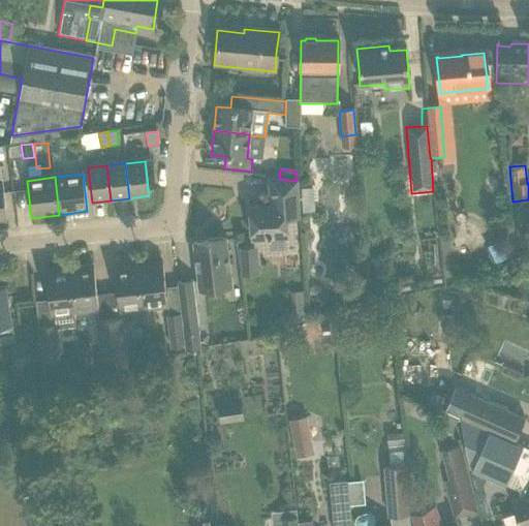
[(274,207),(249,208),(251,241),(268,240),(285,239),(288,239),(287,221),(299,220),(297,182),(288,181),(268,179),(269,197),(274,197),(274,207)]
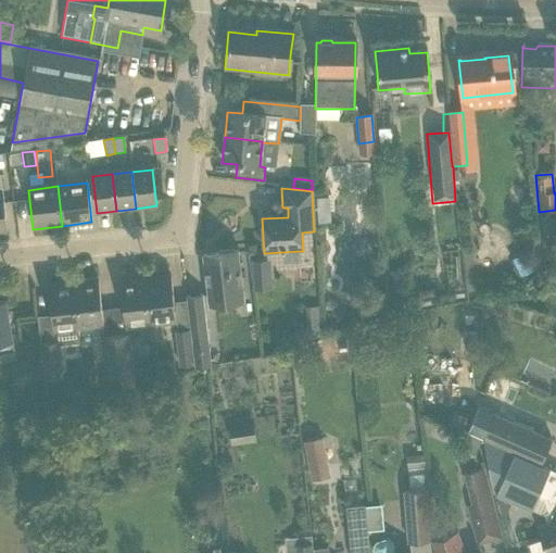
[(217,305),(218,311),(235,309),(235,303),(243,302),(238,253),(203,258),(205,279),(209,306),(217,305)]
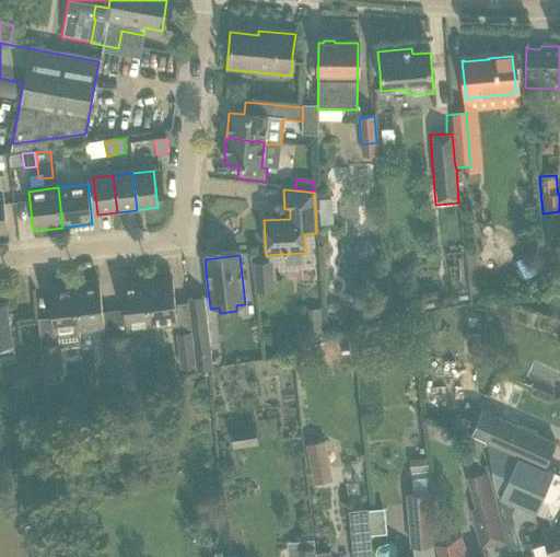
[(270,262),(252,263),(253,277),(271,276),(270,262)]
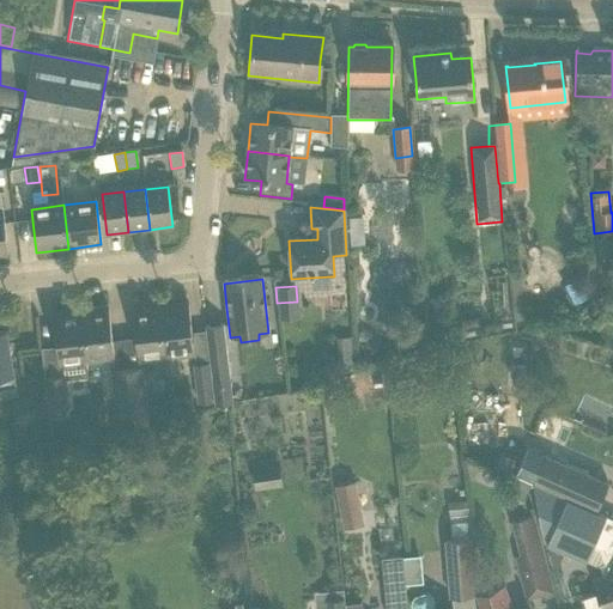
[(188,306),(158,310),(165,376),(178,376),(176,358),(194,355),(188,306)]
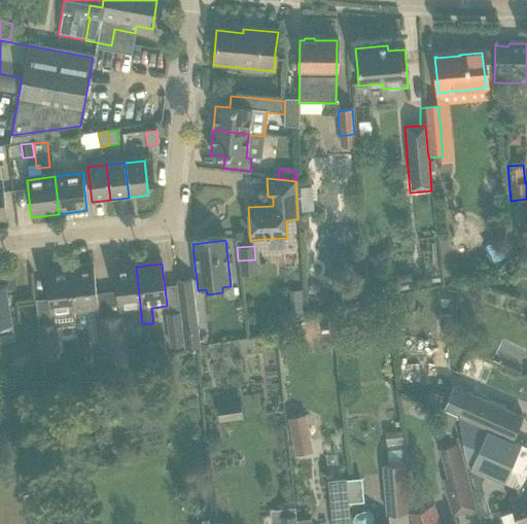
[(142,323),(136,267),(113,270),(118,312),(132,310),(134,324),(142,323)]
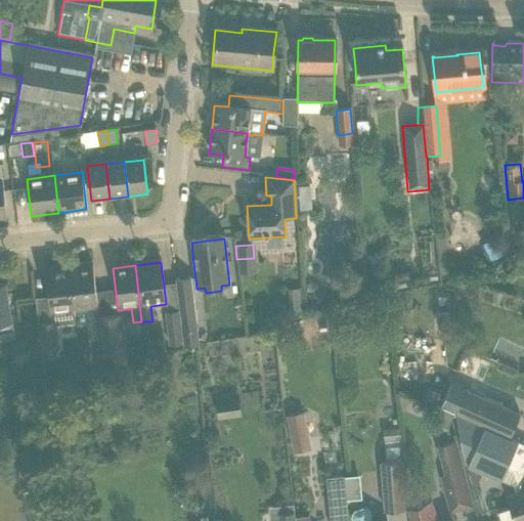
[(92,266),(69,269),(74,318),(83,317),(82,310),(97,308),(92,266)]
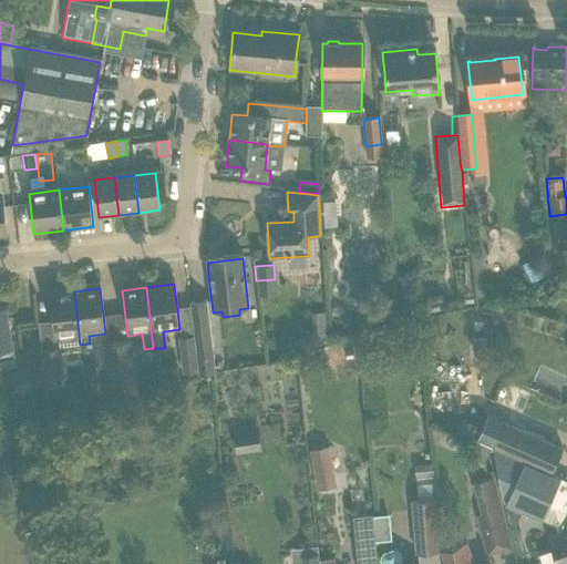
[(80,345),(74,291),(49,294),(52,324),(38,325),(44,382),(63,380),(61,355),(81,352),(80,345)]
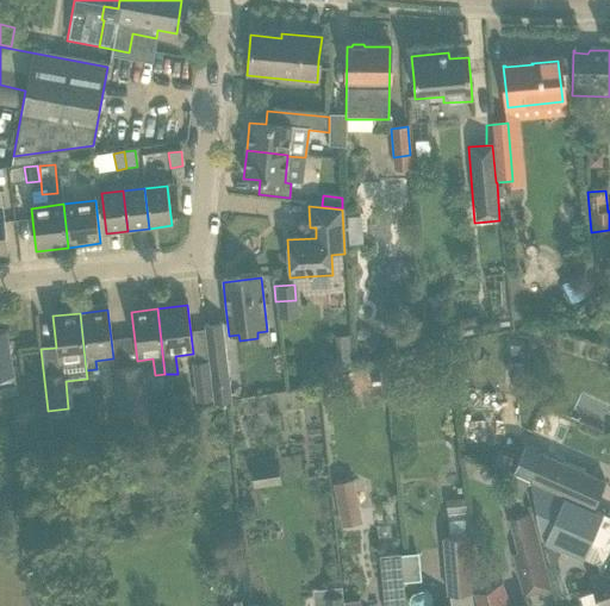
[(204,363),(209,400),(212,400),(212,405),(232,403),(222,325),(204,328),(209,363),(204,363)]
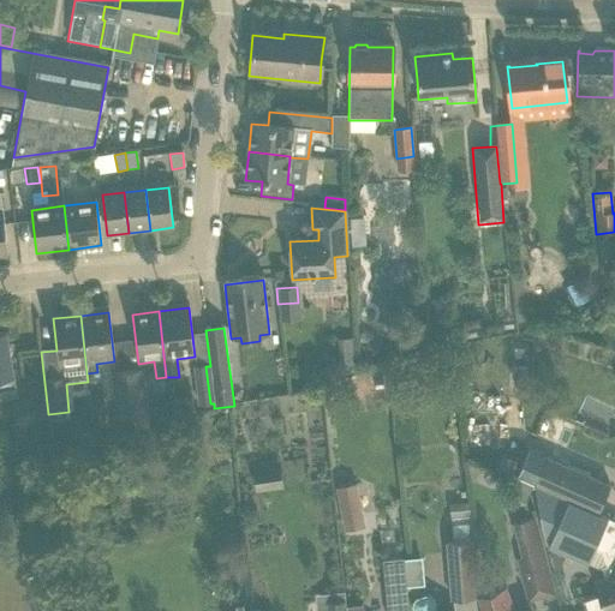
[(0,335),(0,379),(12,379),(9,355),(7,355),(6,351),(7,351),(6,335),(0,335)]
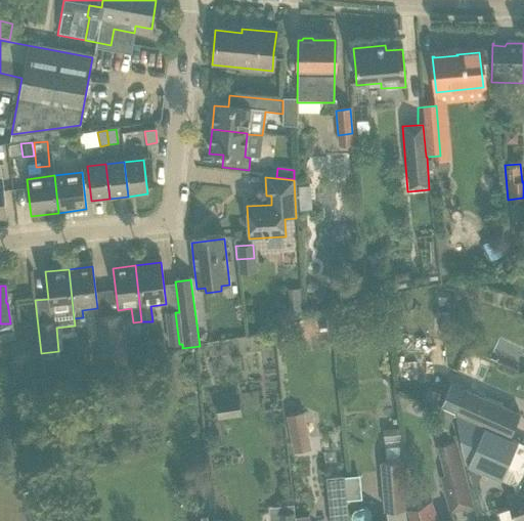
[(290,308),(274,315),(279,328),(295,320),(290,308)]
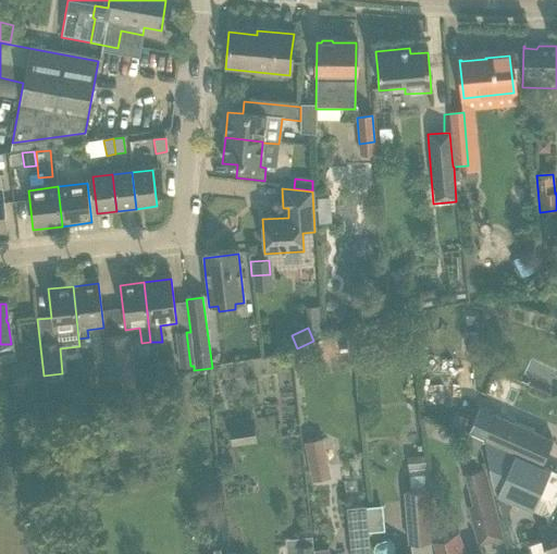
[(385,329),(375,330),(376,339),(386,337),(385,329)]
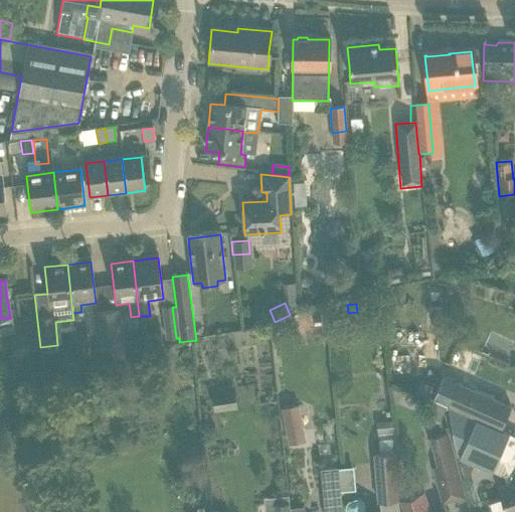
[(166,340),(176,338),(172,307),(162,309),(166,340)]
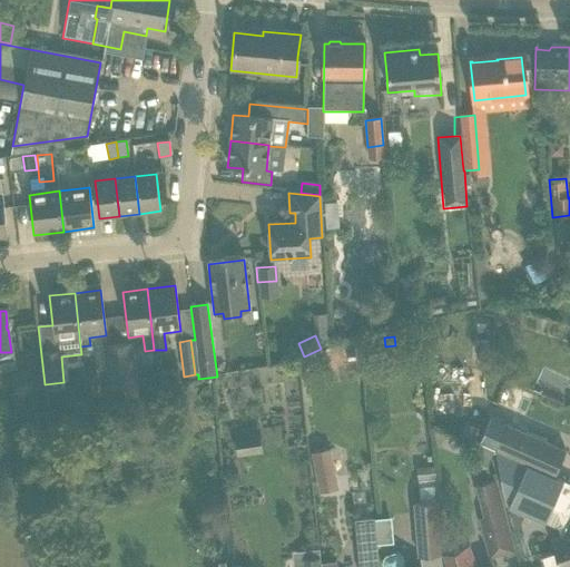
[(134,344),(117,346),(121,389),(138,387),(134,344)]
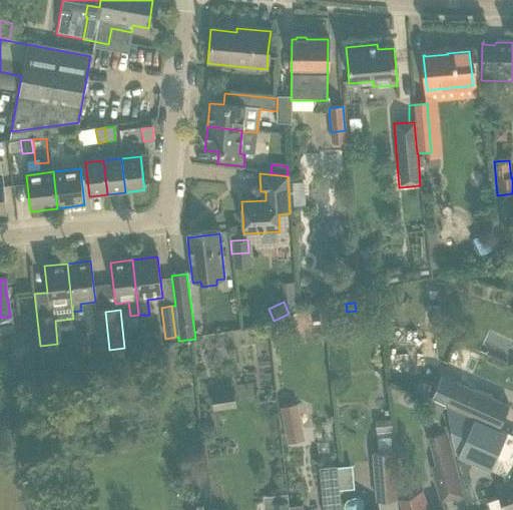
[(109,350),(105,312),(93,313),(98,352),(109,350)]
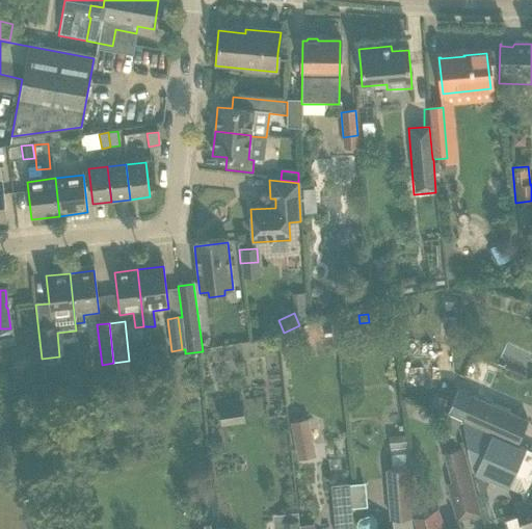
[(473,398),(462,422),(516,447),(521,448),(528,423),(473,398)]
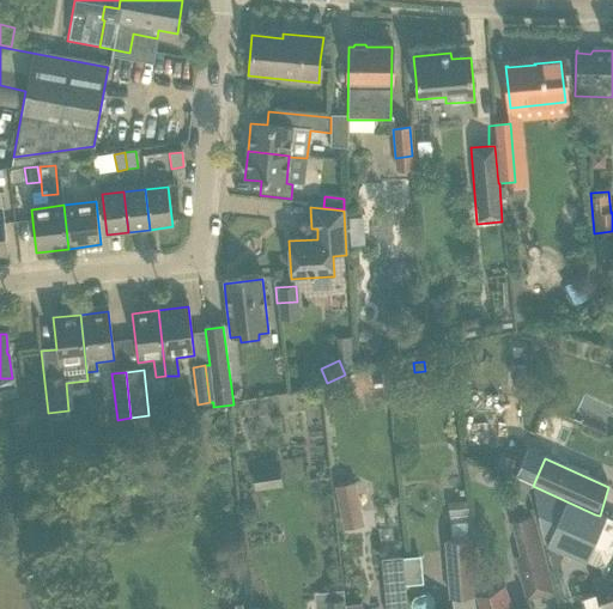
[(511,482),(505,497),(522,504),(528,489),(511,482)]
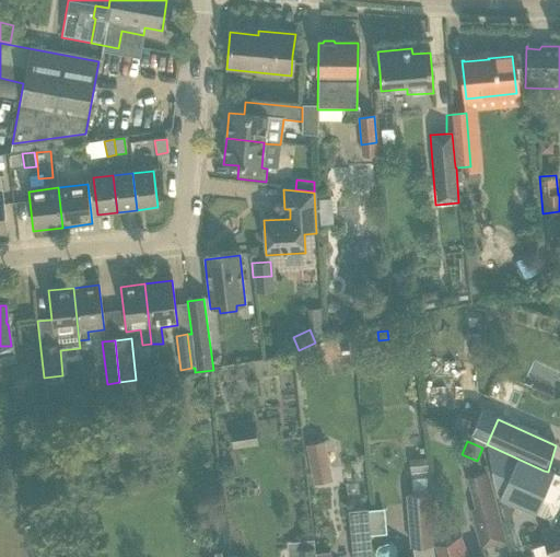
[(324,443),(305,447),(311,475),(330,472),(324,443)]
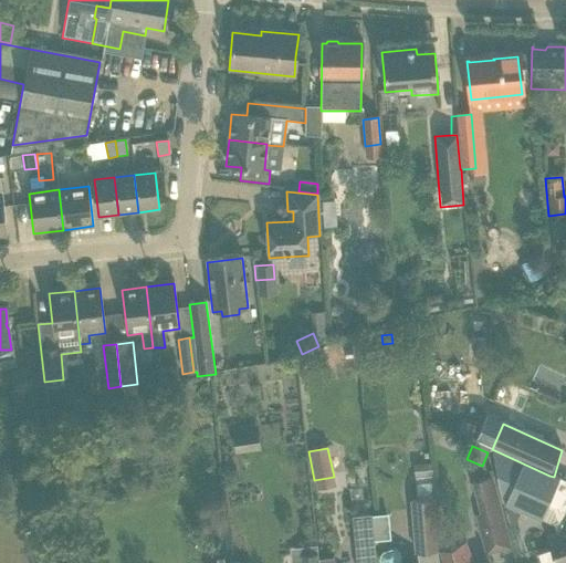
[(549,476),(492,449),(500,502),(541,521),(546,507),(553,492),(559,479),(557,479),(554,477),(549,476)]
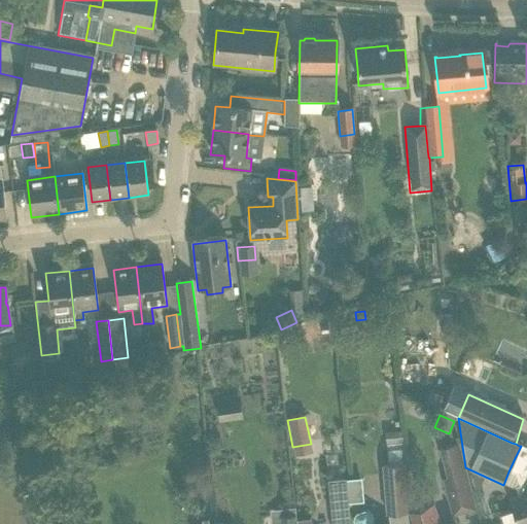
[(401,432),(385,434),(386,446),(402,445),(401,432)]
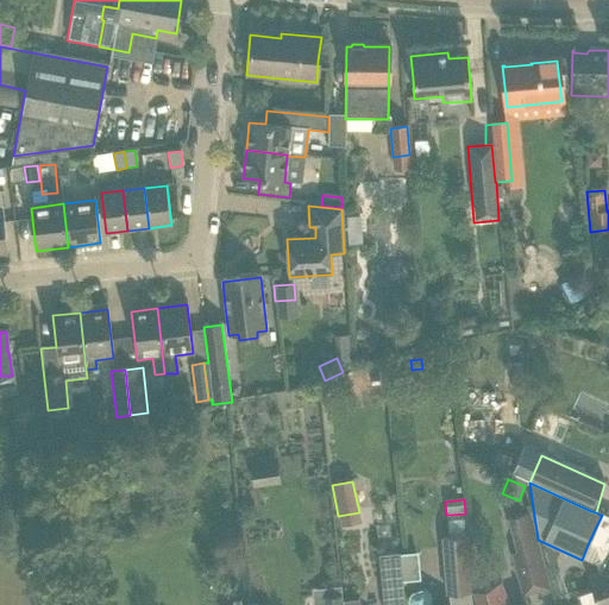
[(512,554),(516,573),(542,566),(529,512),(508,518),(516,553),(512,554)]
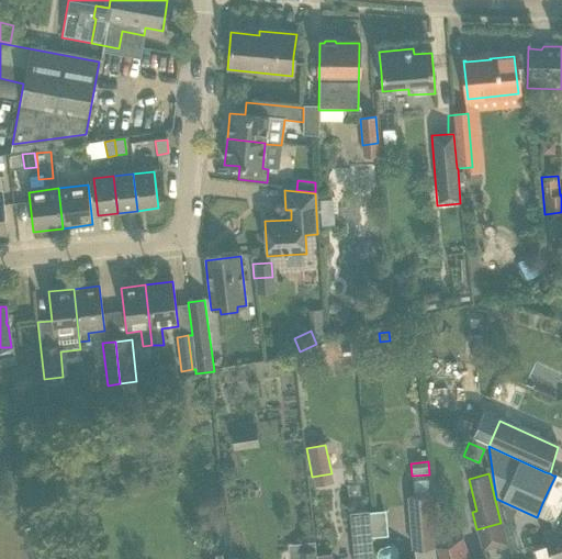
[(547,547),(535,551),(537,556),(537,558),(561,558),(561,494),(549,489),(542,503),(550,506),(554,518),(550,521),(552,529),(550,530),(542,533),(547,547)]
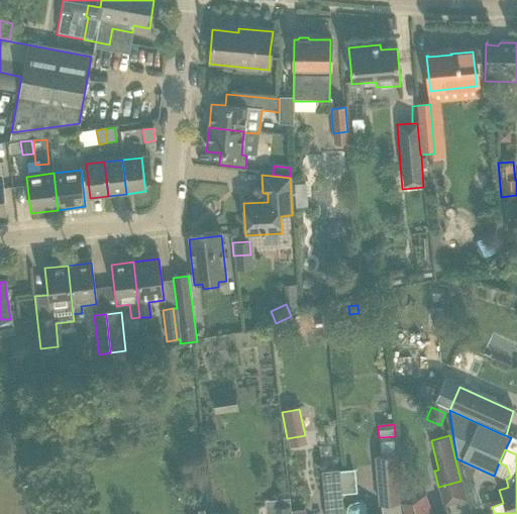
[(375,458),(380,507),(400,505),(395,457),(375,458)]
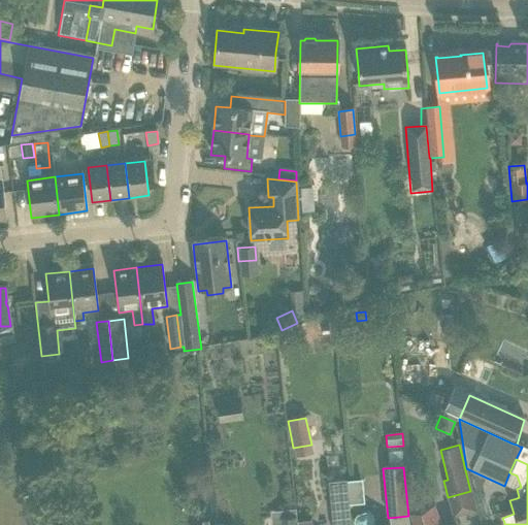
[(327,483),(331,524),(350,524),(348,504),(345,483),(345,481),(327,483)]
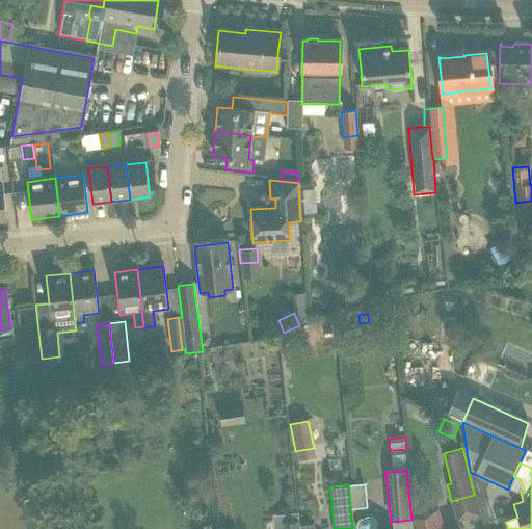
[(363,485),(348,486),(350,508),(365,507),(363,485)]
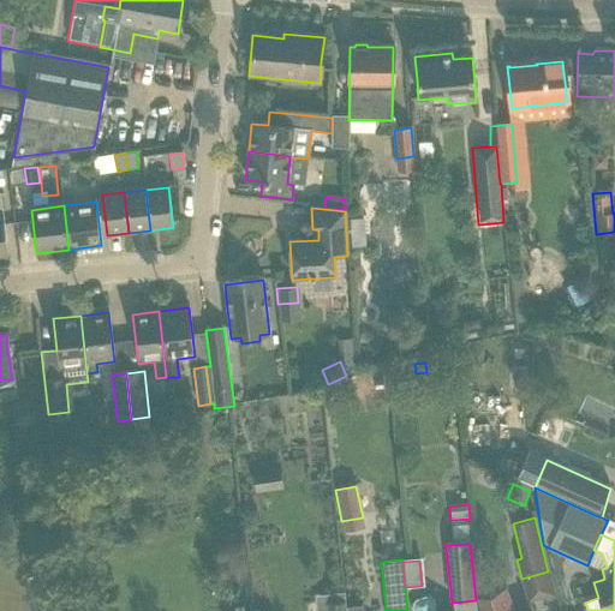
[(511,610),(505,591),(478,599),(482,610),(511,610)]
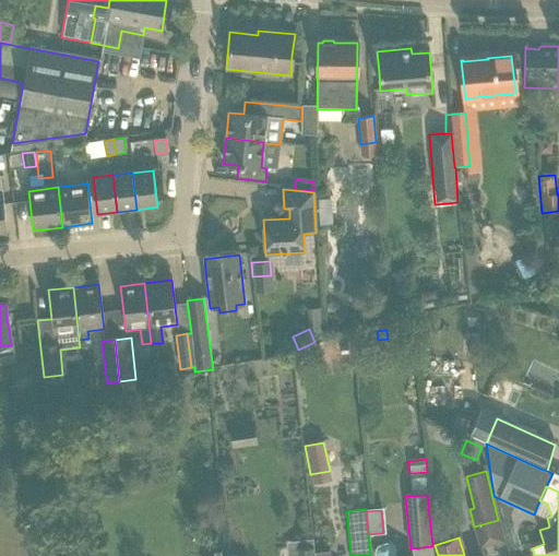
[(375,554),(375,555),(396,555),(394,547),(391,544),(387,543),(378,546),(376,549),(375,554)]
